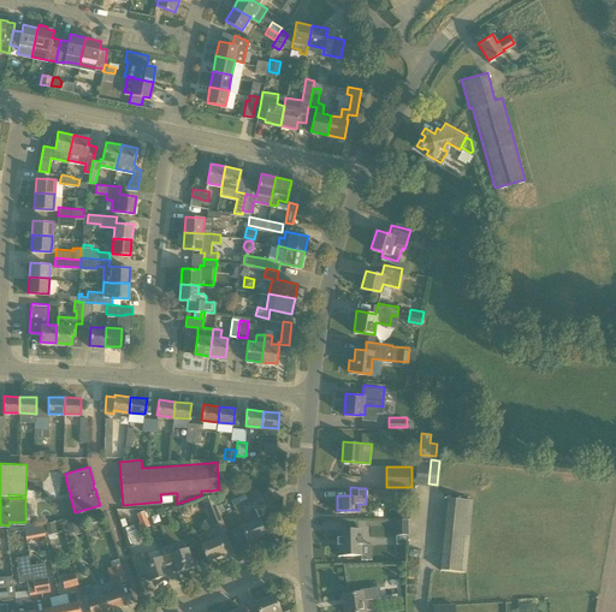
[(202,497),(209,515),(214,527),(199,533),(202,542),(201,544),(208,559),(225,552),(217,532),(226,528),(224,523),(223,520),(219,511),(217,504),(212,493),(202,497)]
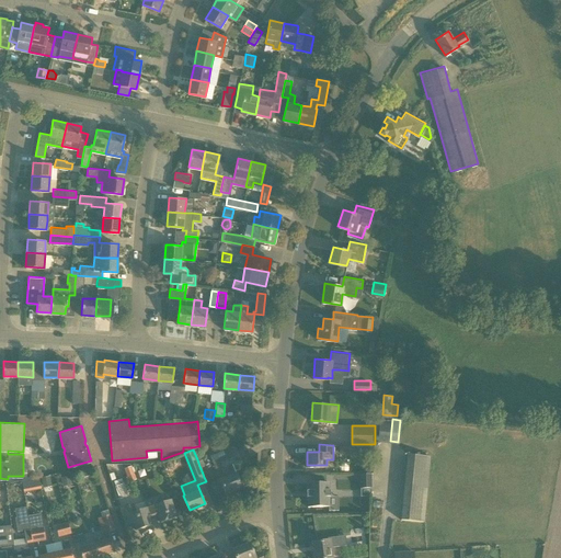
[(219,477),(212,480),(216,491),(224,488),(226,492),(242,486),(237,471),(236,471),(231,462),(239,458),(236,450),(213,459),(219,477)]
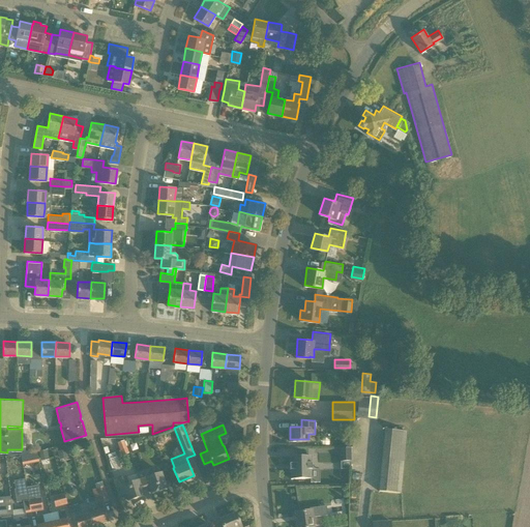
[(403,491),(407,429),(386,427),(382,490),(403,491)]
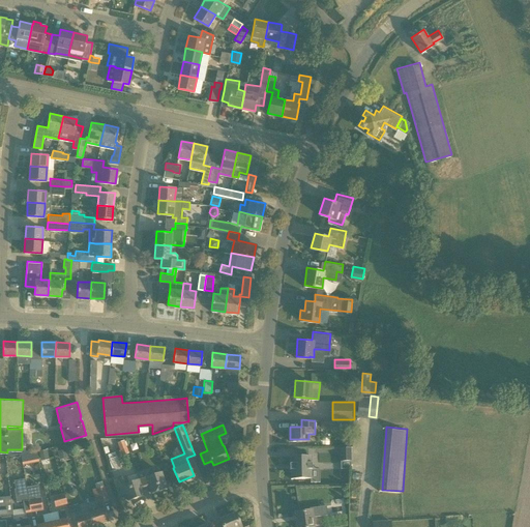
[(117,441),(120,447),(126,445),(123,439),(117,441)]
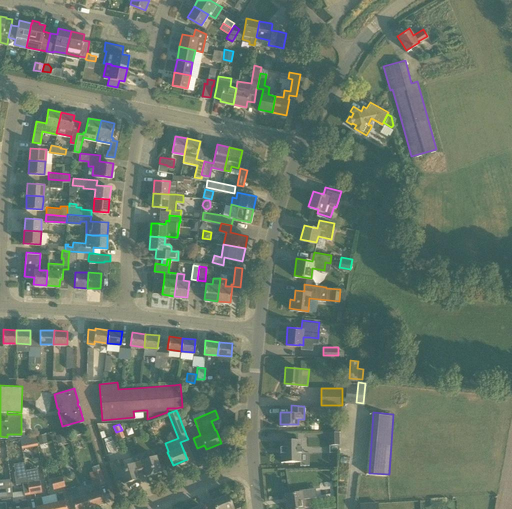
[(80,425),(73,427),(75,434),(82,432),(80,425)]
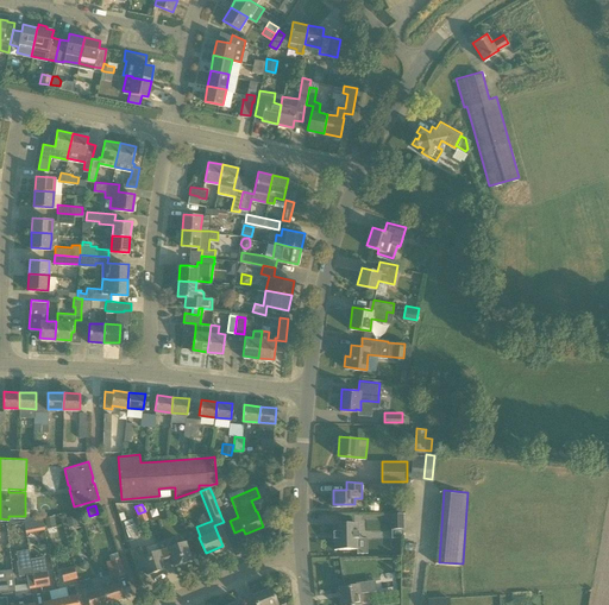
[(31,517),(39,515),(38,506),(30,509),(31,517)]
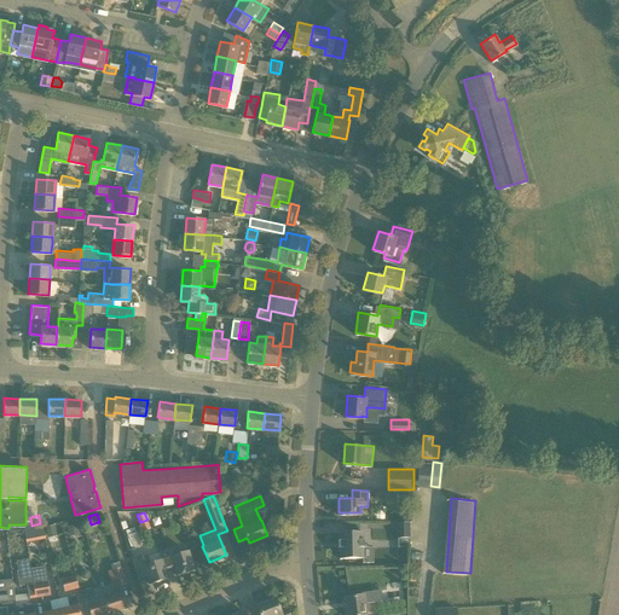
[(129,518),(121,521),(123,528),(126,528),(127,533),(136,531),(134,524),(131,526),(129,518)]
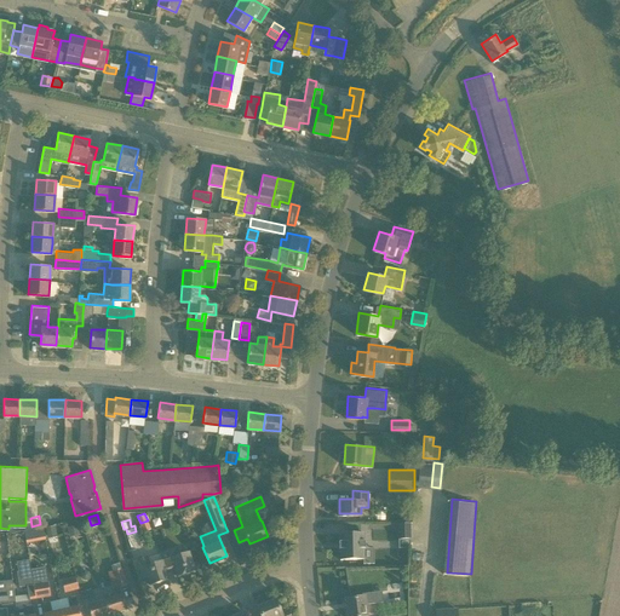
[(411,536),(411,520),(399,520),(399,537),(411,536)]
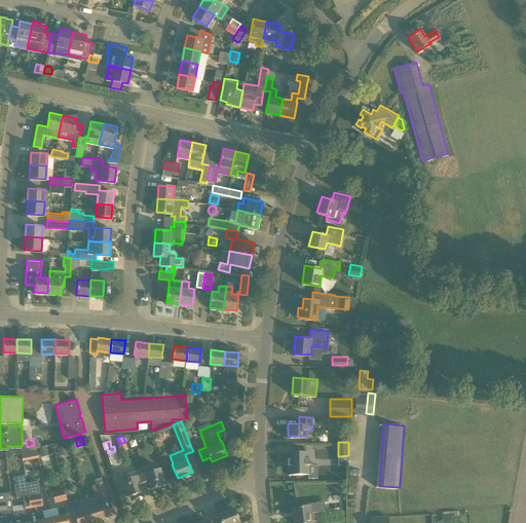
[(48,453),(46,444),(39,446),(41,455),(48,453)]
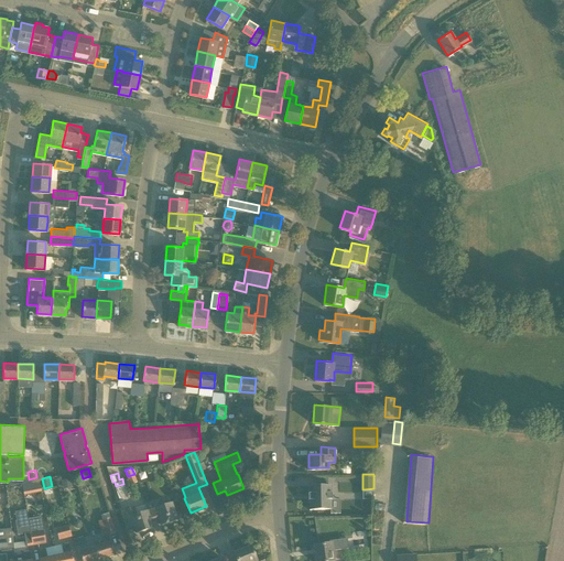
[(62,478),(64,487),(72,485),(69,476),(62,478)]
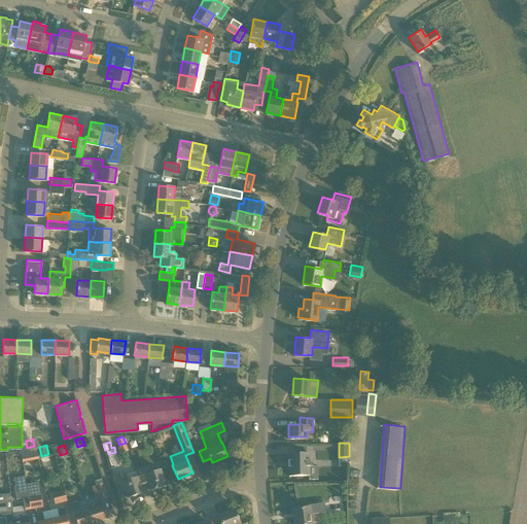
[(288,458),(288,459),(288,465),(289,475),(310,474),(309,464),(310,464),(310,458),(309,458),(309,451),(288,452),(288,458)]
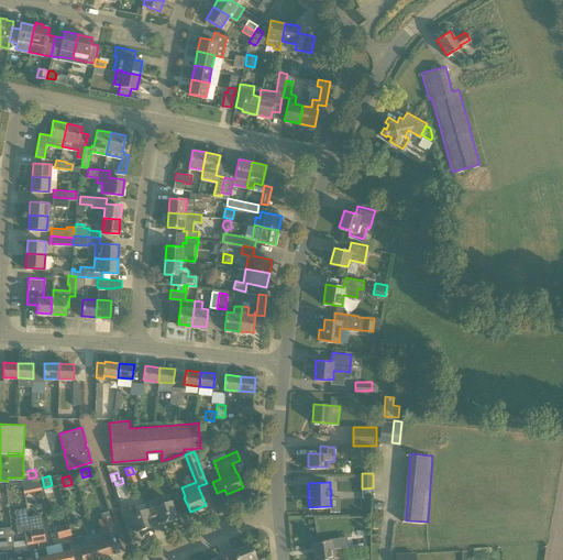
[(177,517),(172,500),(162,503),(159,496),(145,501),(144,502),(146,507),(151,519),(159,516),(161,522),(177,517)]
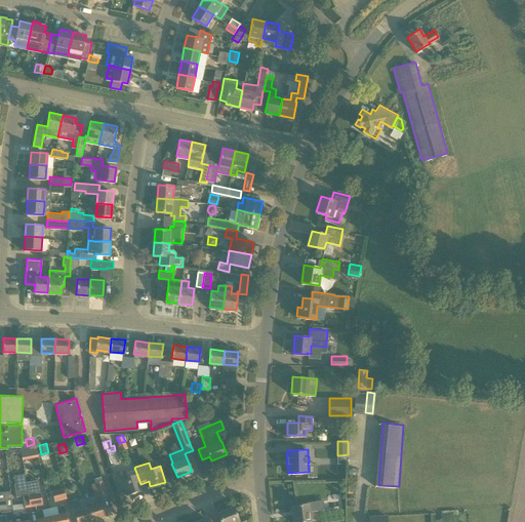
[(125,471),(124,470),(113,474),(117,489),(125,487),(127,493),(143,489),(140,484),(136,473),(134,468),(125,471)]
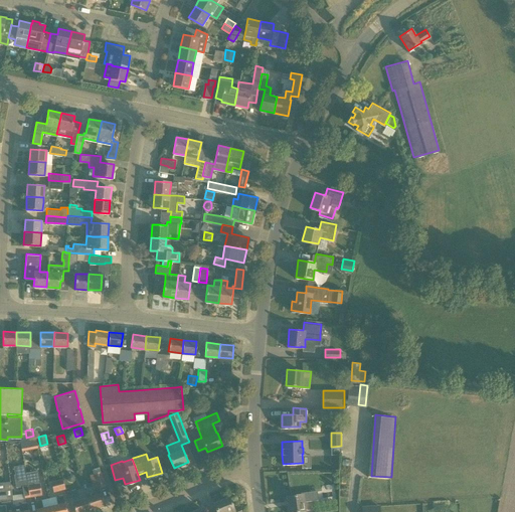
[(30,496),(25,472),(24,464),(14,466),(15,473),(14,474),(16,486),(22,485),(24,497),(30,496)]
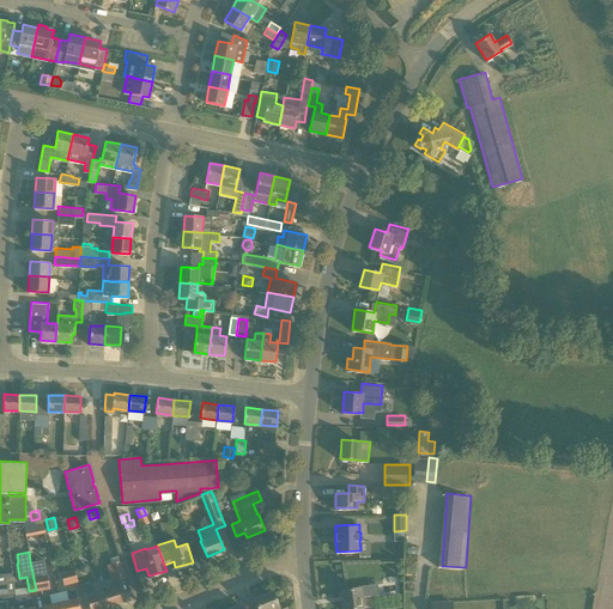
[(44,559),(30,561),(36,590),(49,588),(44,559)]
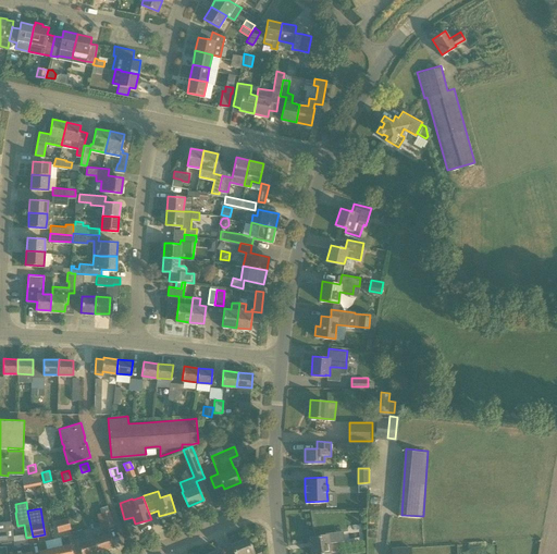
[(109,509),(102,512),(107,527),(114,525),(110,508),(109,509)]
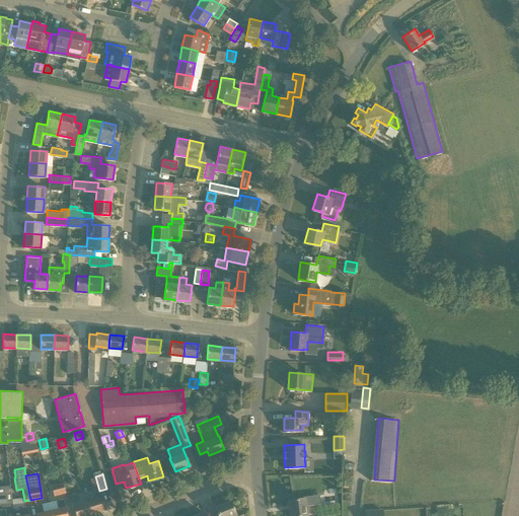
[(63,482),(52,484),(55,494),(65,491),(63,482)]
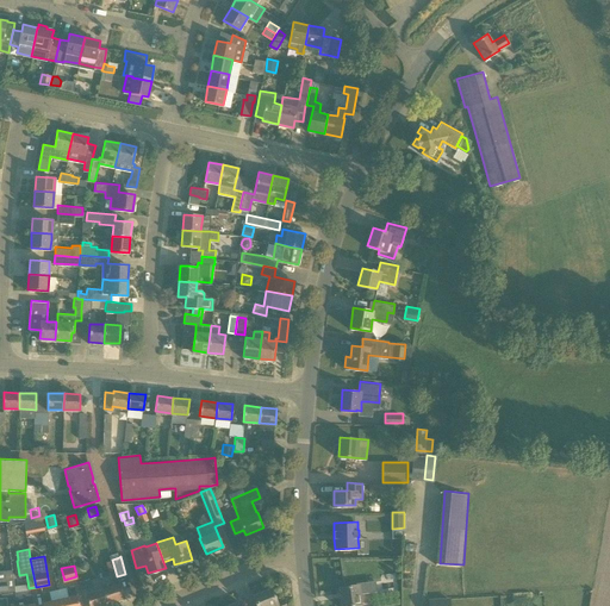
[(0,589),(14,589),(14,585),(13,578),(12,569),(0,569),(0,589)]
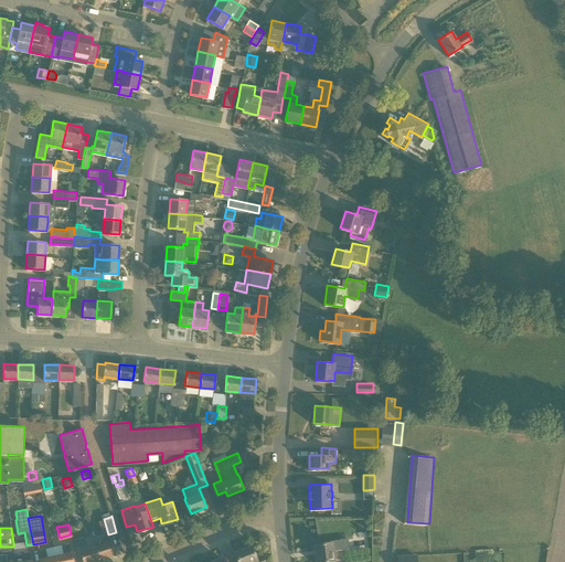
[(73,537),(74,545),(84,543),(82,534),(73,537)]
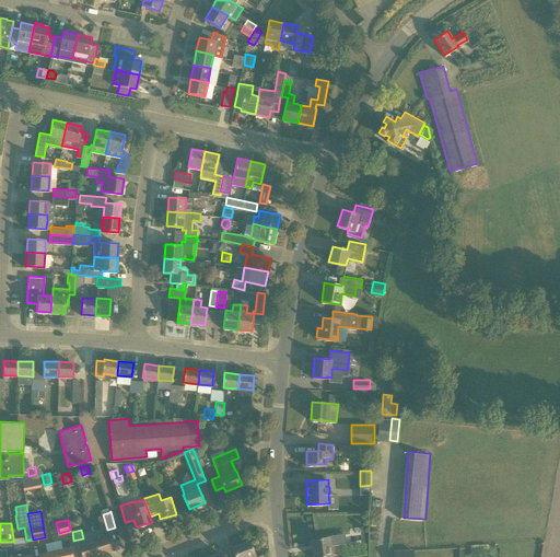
[(329,537),(316,538),(312,540),(314,556),(318,556),(322,556),(333,556),(333,555),(331,555),(330,544),(346,542),(345,533),(328,535),(329,537)]
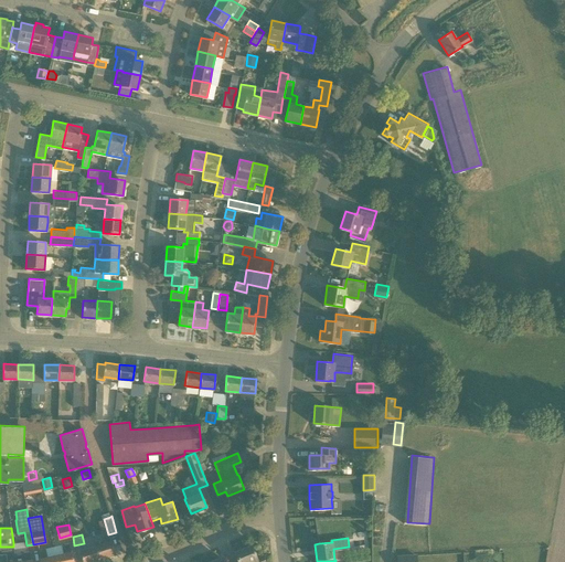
[(56,561),(73,561),(70,541),(62,542),(64,552),(55,554),(56,561)]
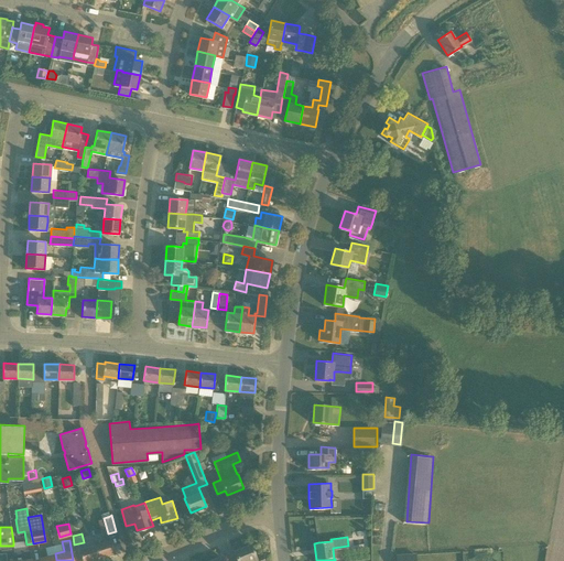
[(95,545),(99,559),(116,553),(111,540),(95,545)]
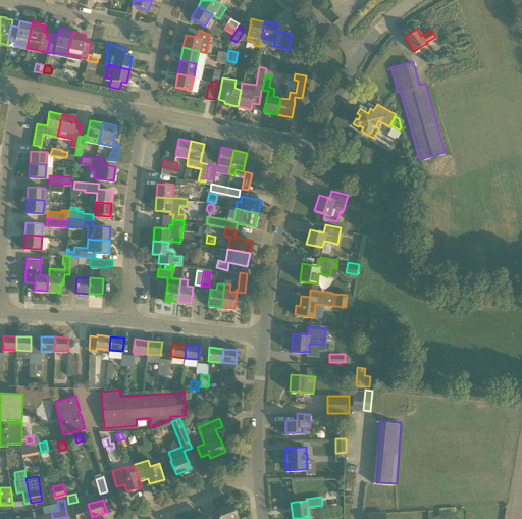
[(36,506),(38,518),(52,518),(51,512),(49,503),(36,506)]
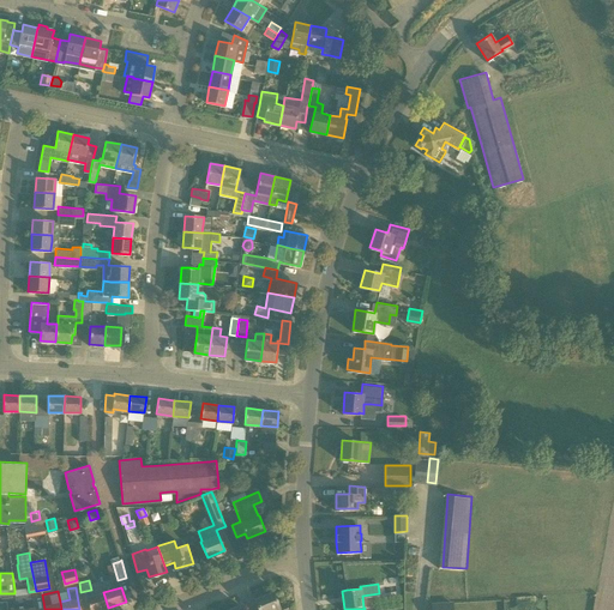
[(98,609),(108,608),(103,592),(86,598),(90,609),(98,609)]
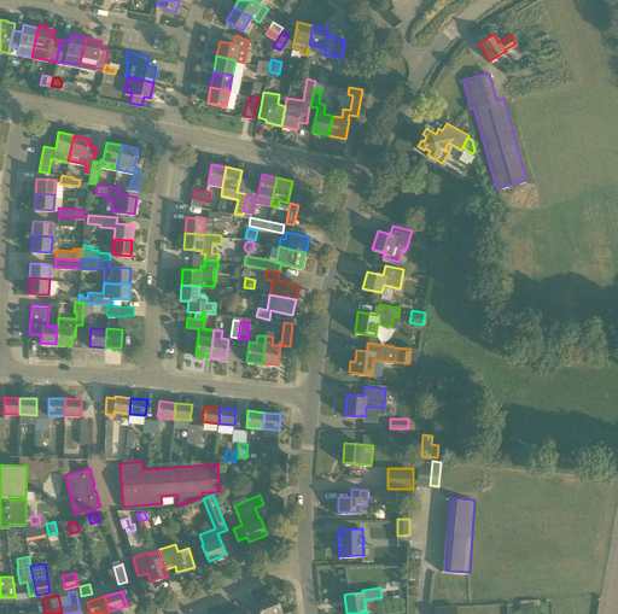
[(256,603),(261,613),(289,613),(286,607),(280,609),(274,596),(256,603)]
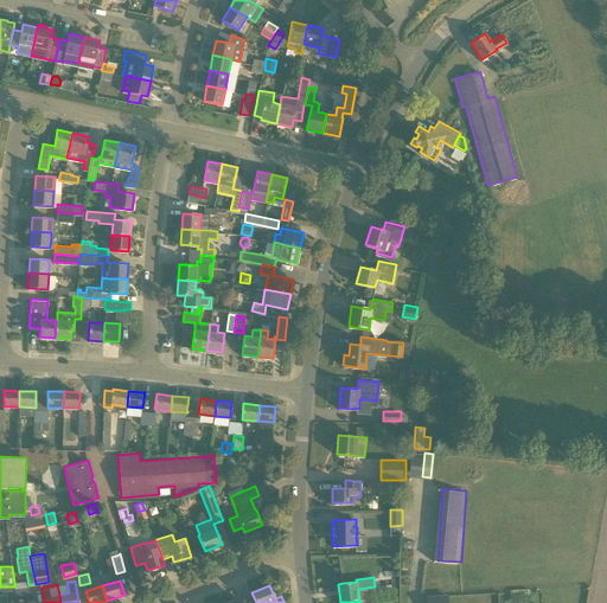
[(16,602),(33,602),(32,589),(29,589),(29,587),(14,588),(16,591),(14,591),(16,602)]
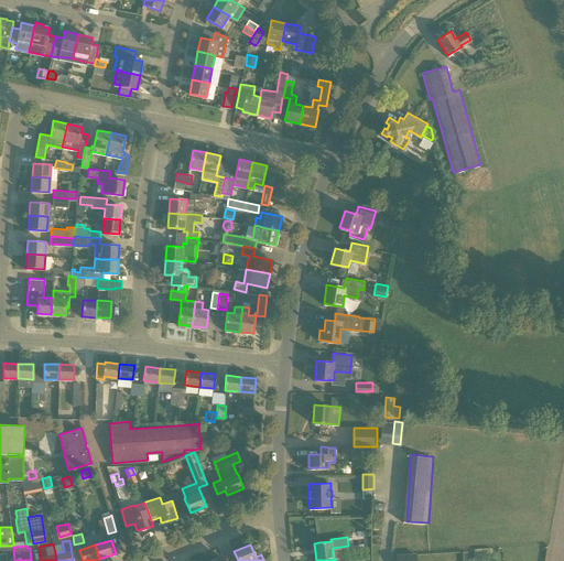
[(14,560),(13,550),(6,551),(0,551),(0,560),(14,560)]
